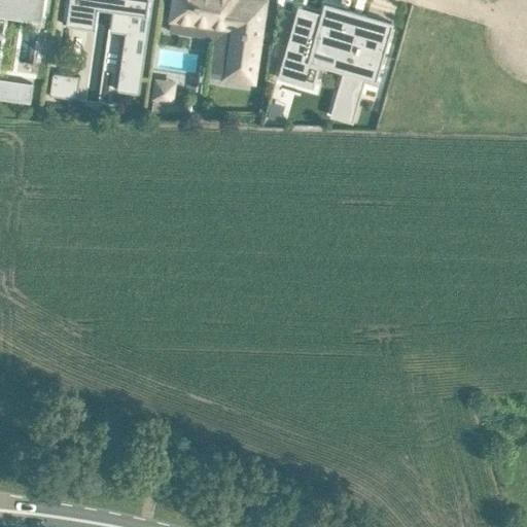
[(0,0),(0,22),(0,20),(1,19),(1,12),(41,19),(43,0),(0,0)]
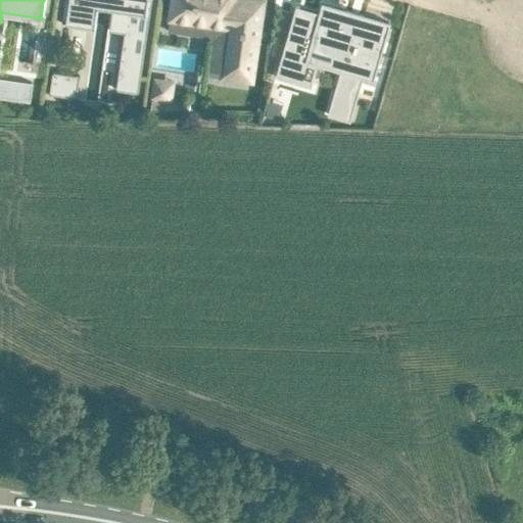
[(64,0),(61,22),(63,22),(63,21),(66,21),(65,24),(67,24),(67,21),(93,26),(93,28),(94,28),(97,7),(112,9),(109,30),(111,30),(111,29),(126,31),(117,88),(116,87),(116,89),(139,92),(151,0),(64,0)]
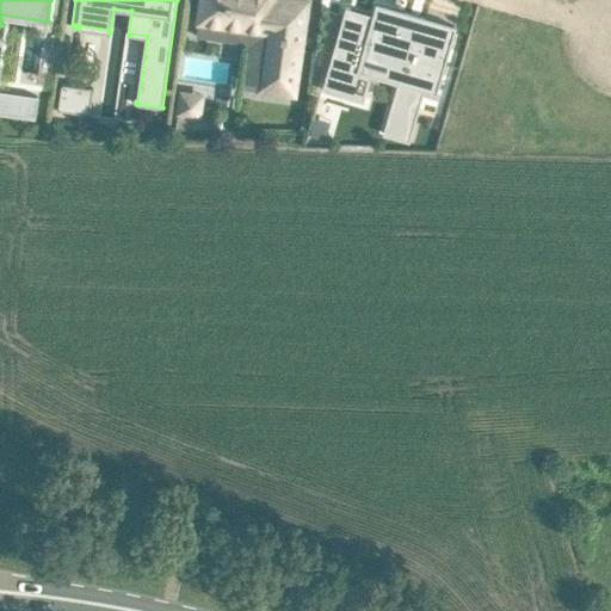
[(201,0),(198,20),(223,25),(223,30),(244,34),(245,28),(267,31),(260,88),(294,93),(308,0),(306,0),(201,0)]
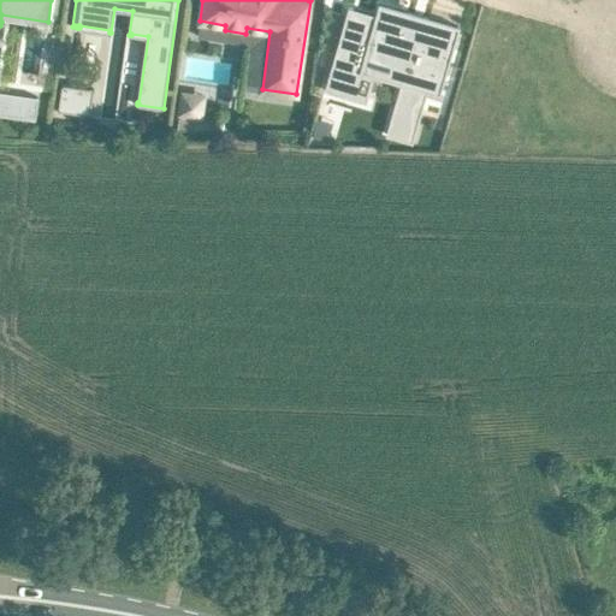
[(349,6),(325,90),(330,92),(330,88),(335,89),(335,90),(338,90),(355,95),(357,89),(363,67),(365,67),(365,66),(402,77),(401,82),(386,132),(404,138),(403,140),(412,142),(427,90),(440,94),(444,82),(444,81),(454,49),(419,39),(422,23),(406,18),(407,11),(396,7),(395,9),(379,4),(377,15),(349,6)]
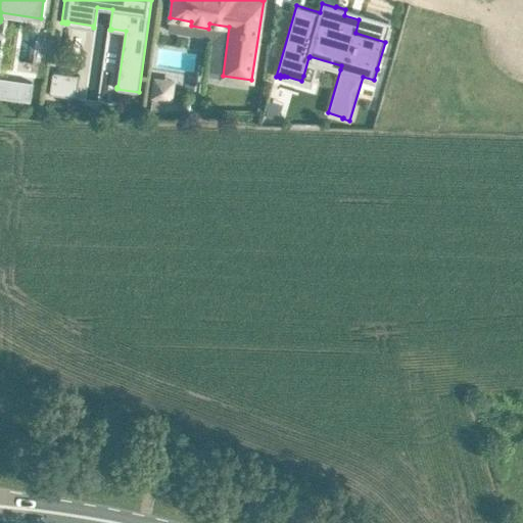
[(80,75),(53,72),(50,93),(77,97),(80,75)]
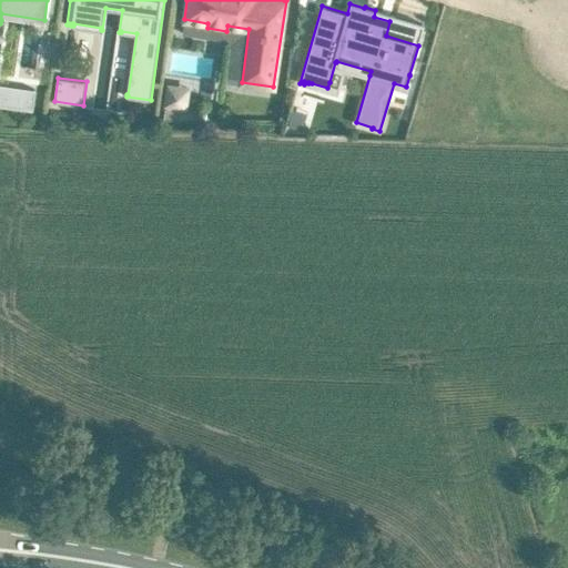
[(173,103),(186,103),(186,87),(173,87),(173,103)]
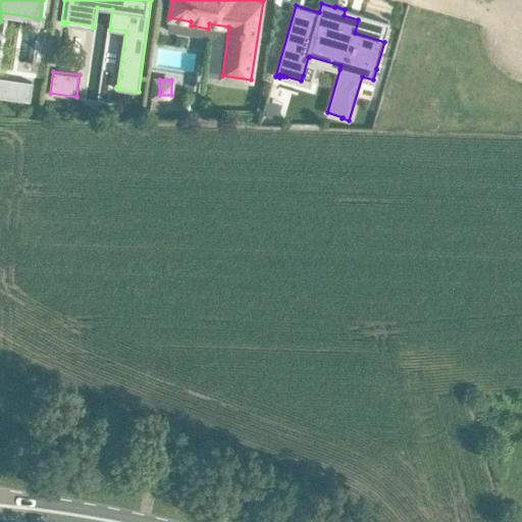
[(189,97),(168,97),(151,96),(151,109),(189,110),(189,97)]
